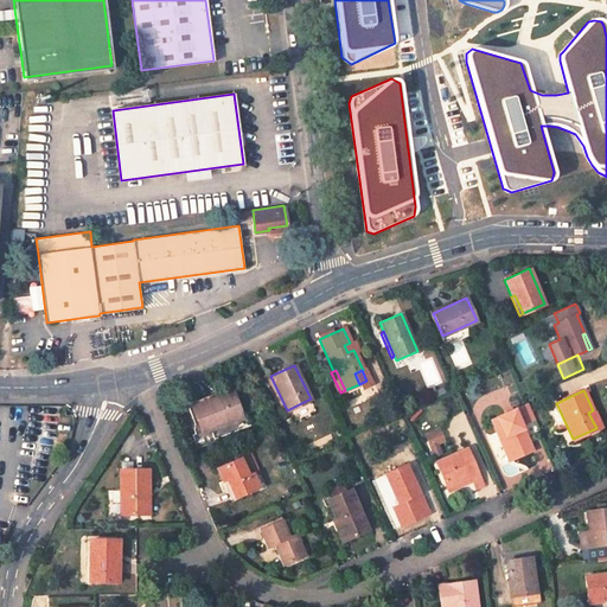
[(242,416),(232,391),(192,406),(200,432),(242,416)]
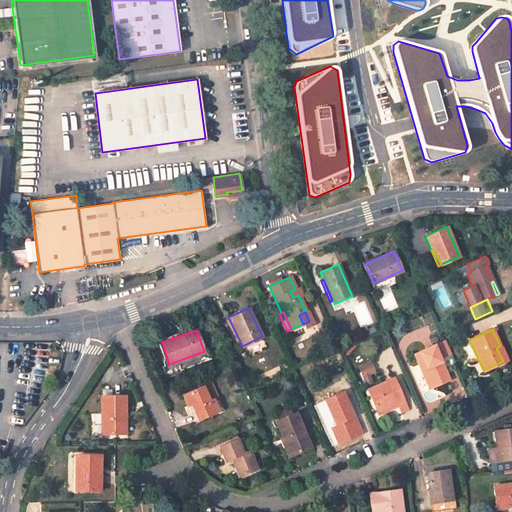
[(444,340),(414,354),(421,371),(424,369),(431,387),(448,379),(439,358),(450,353),(444,340)]
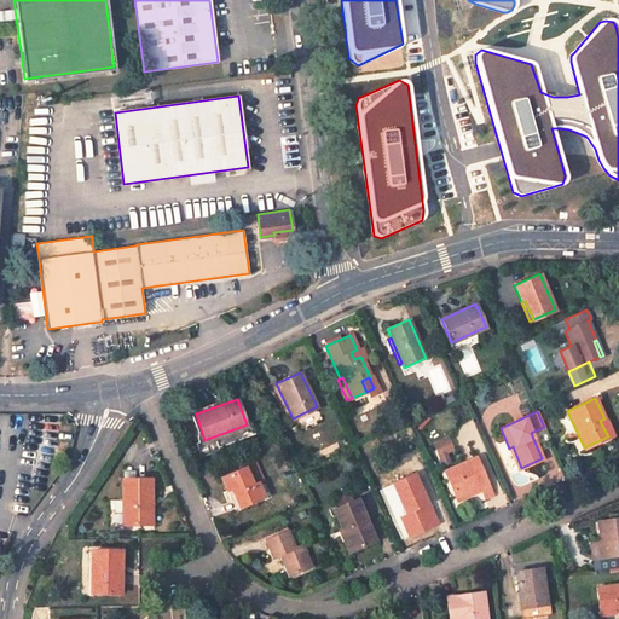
[(608,437),(612,435),(605,418),(600,421),(608,437)]
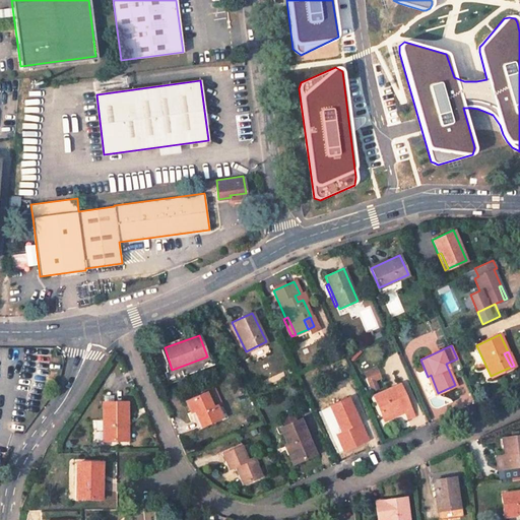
[(368,390),(378,387),(375,380),(380,378),(376,367),(362,371),(368,390)]
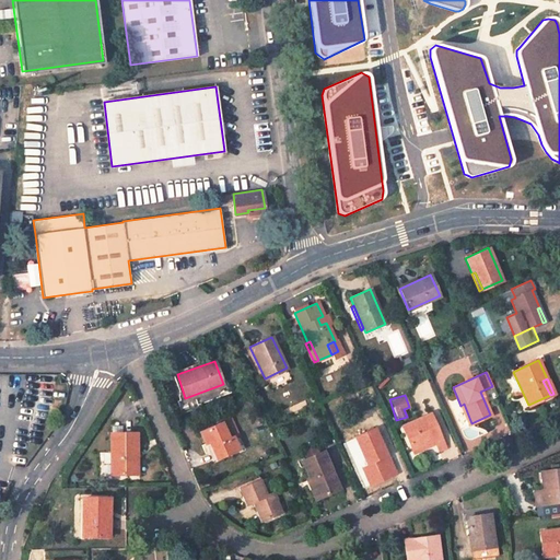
[(461,406),(468,424),(471,423),(464,404),(461,406)]
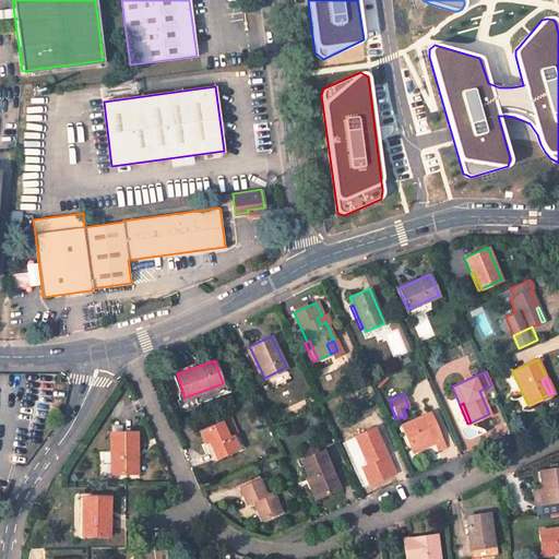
[(440,438),(429,413),(401,426),(412,450),(440,438)]
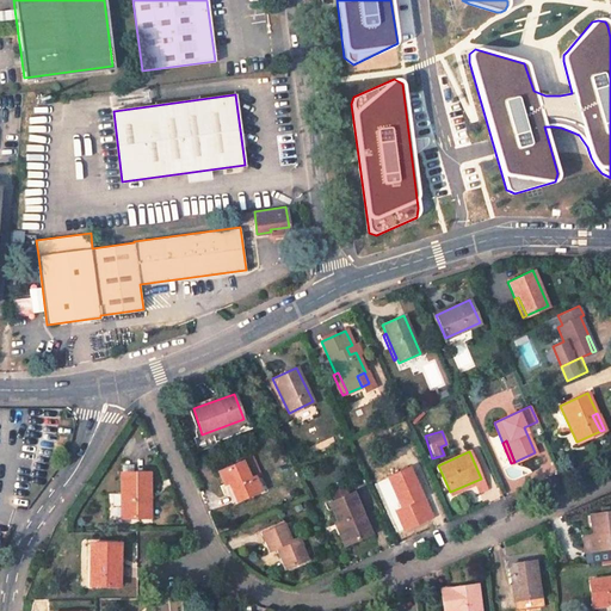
[(241,461),(217,471),(223,482),(227,481),(236,500),(259,489),(253,476),(248,480),(241,461)]
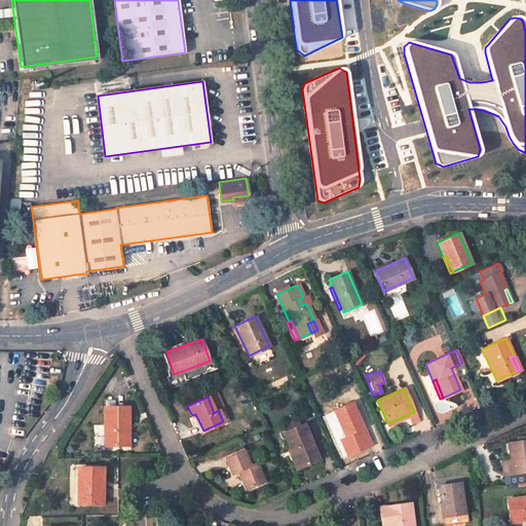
[(370,445),(351,403),(333,411),(345,439),(341,441),(347,455),(370,445)]
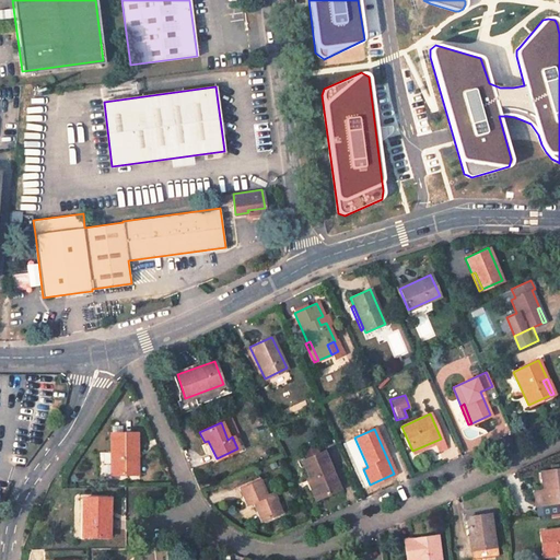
[(138,453),(137,433),(111,433),(112,475),(133,474),(133,453),(138,453)]
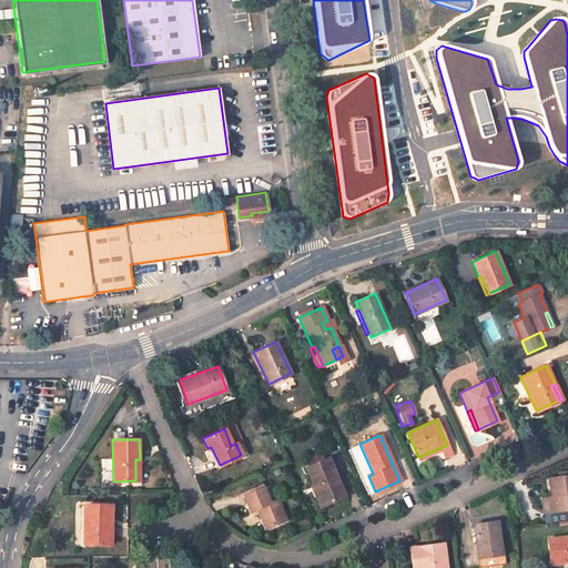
[(445,457),(452,454),(447,445),(418,457),(419,460),(442,450),(445,457)]
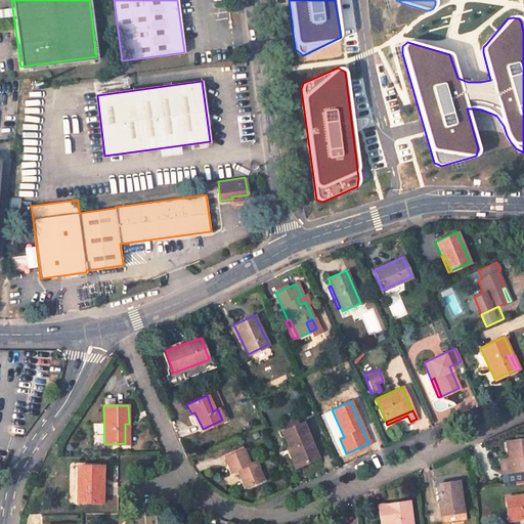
[(191,413),(199,431),(203,429),(194,412),(191,413)]
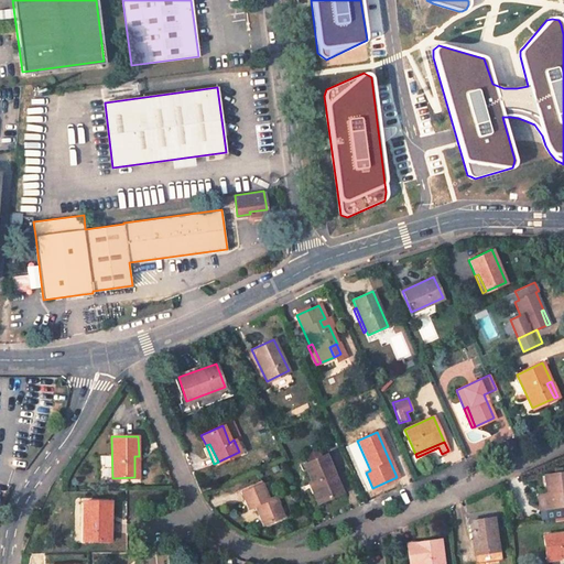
[(342,492),(325,455),(303,464),(312,483),(317,480),(320,484),(317,485),(325,500),(342,492)]
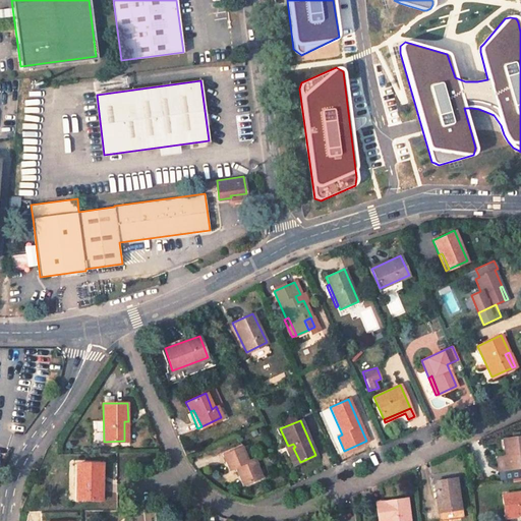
[(338,437),(336,438),(341,452),(344,451),(338,437)]
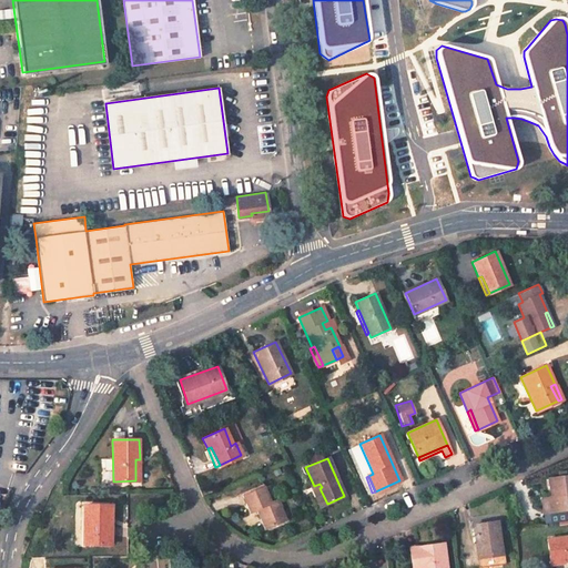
[(567,476),(549,479),(551,497),(554,497),(554,500),(544,503),(545,514),(567,509),(567,476)]
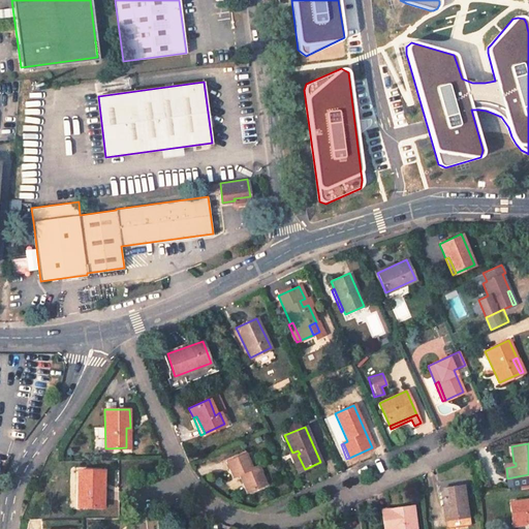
[(292,453),(301,471),(305,469),(298,455),(300,454),(298,450),(292,453)]
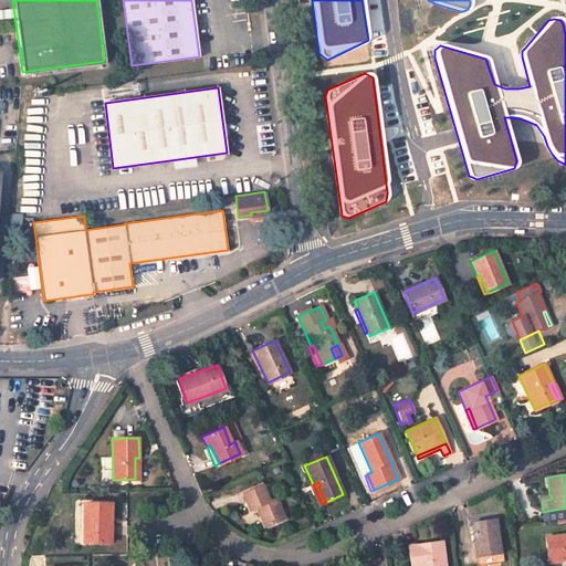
[(285,516),(276,498),(270,500),(262,484),(241,493),(248,510),(255,505),(264,526),(285,516)]
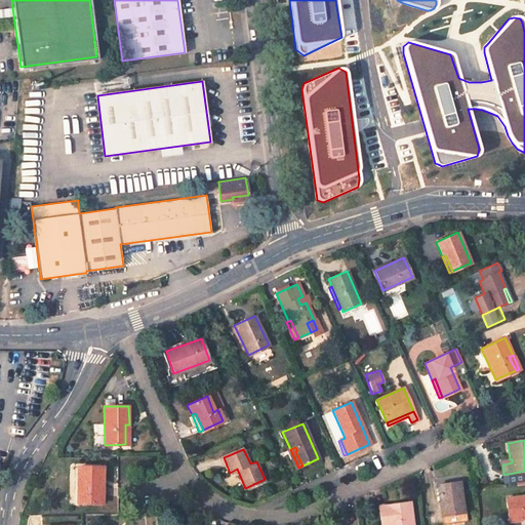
[(103,503),(103,468),(79,468),(77,503),(103,503)]
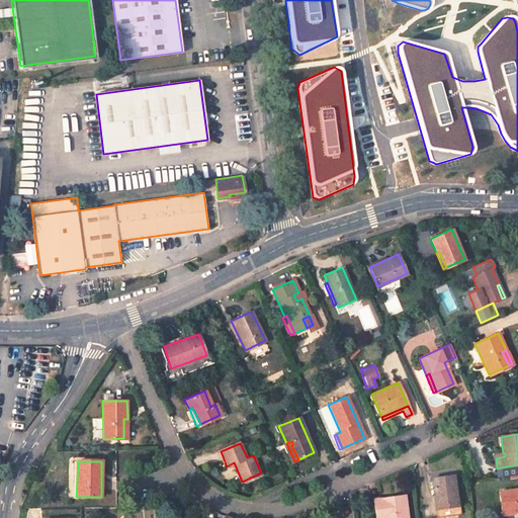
[(517,464),(497,468),(498,478),(517,475),(517,464)]
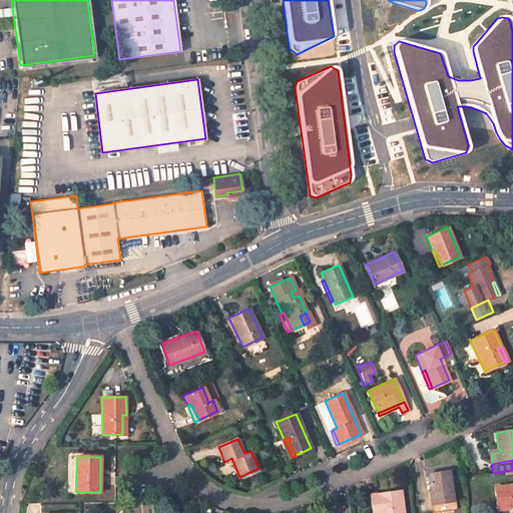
[(451,489),(449,472),(426,475),(429,493),(433,492),(436,512),(452,510),(449,490),(451,489)]
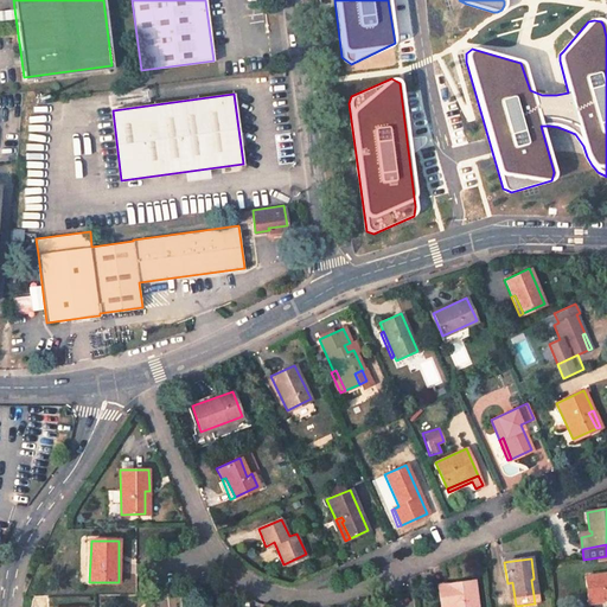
[(606,573),(585,576),(587,604),(601,601),(600,599),(606,598),(606,573)]
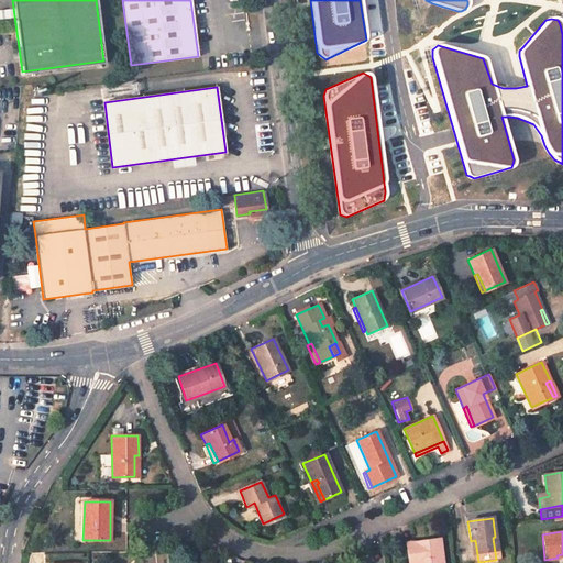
[(441,562),(439,540),(406,543),(407,562),(441,562)]
